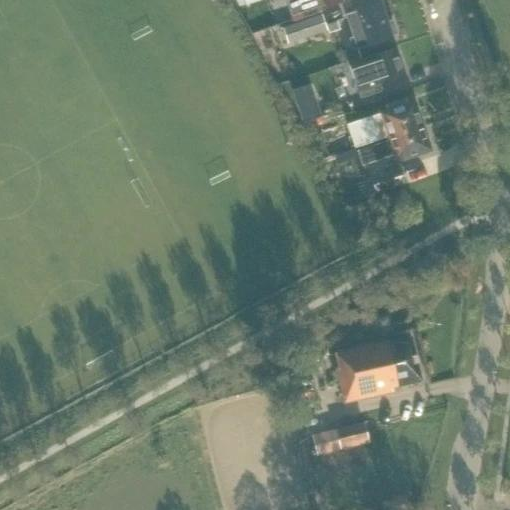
[(287,0),(294,20),(321,11),(321,10),(343,2),(342,0),(287,0)]
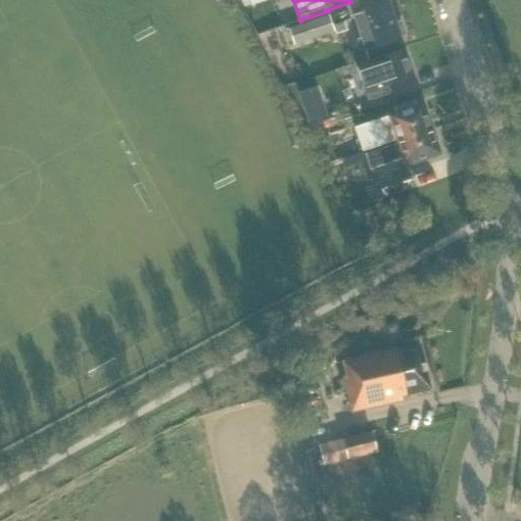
[(401,36),(407,34),(401,19),(396,21),(389,1),(365,10),(365,11),(354,14),(362,38),(358,39),(362,49),(366,48),(366,49),(377,46),(377,47),(403,39),(401,36)]
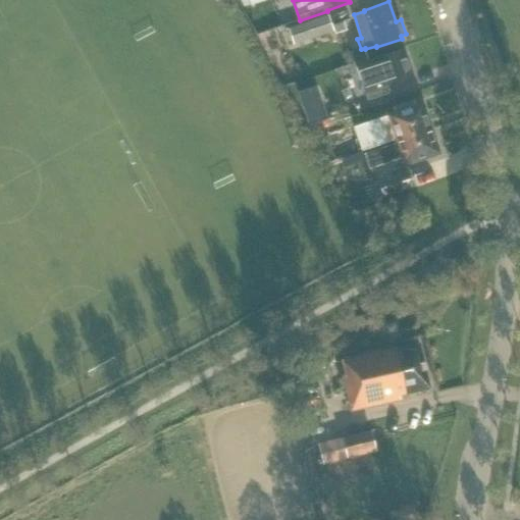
[(332,24),(329,15),(290,29),(295,45),(334,31),(335,34),(349,29),(345,20),(332,24)]
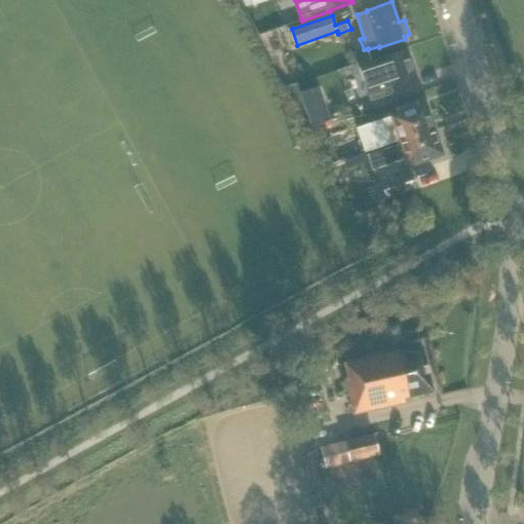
[(391,87),(418,79),(408,48),(360,65),(372,101),(394,94),(391,87)]
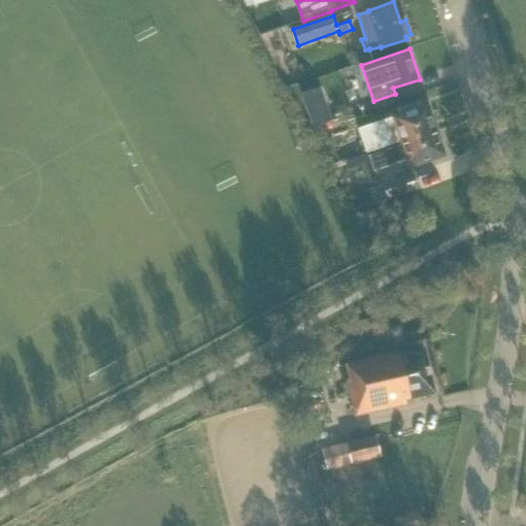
[(314,123),(330,118),(325,102),(308,107),(314,123)]
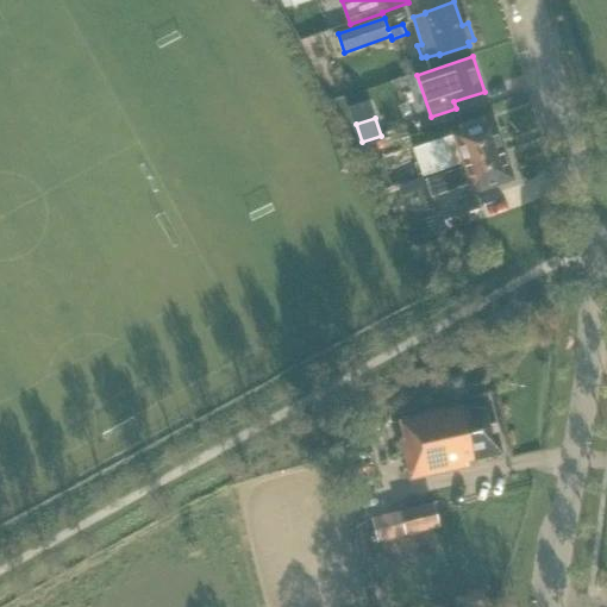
[(498,132),(494,120),(457,132),(454,133),(414,146),(424,175),(463,162),(504,149),(498,132)]
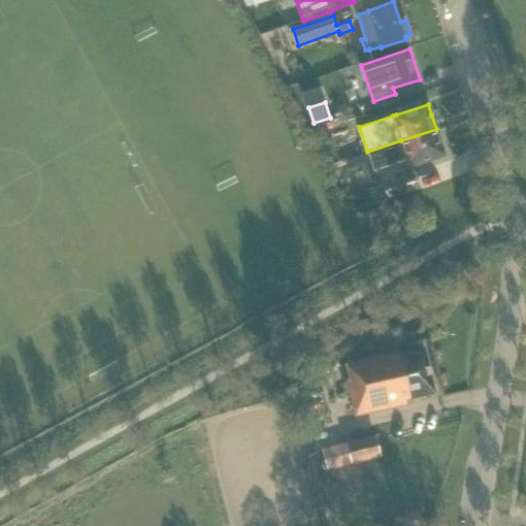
[(409,166),(445,154),(436,129),(401,140),(402,144),(370,156),(374,169),(406,158),(409,166)]
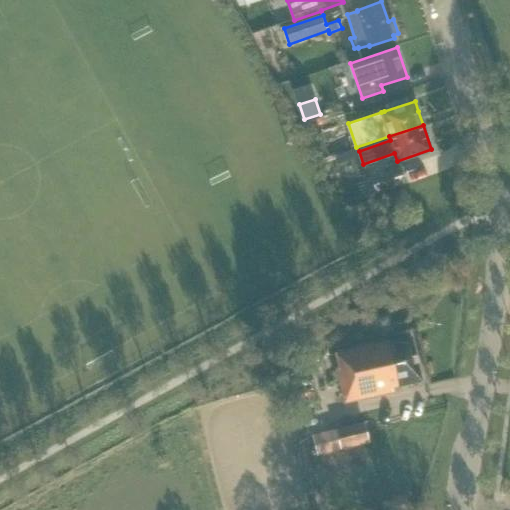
[(339,163),(358,157),(356,148),(336,154),(339,163)]
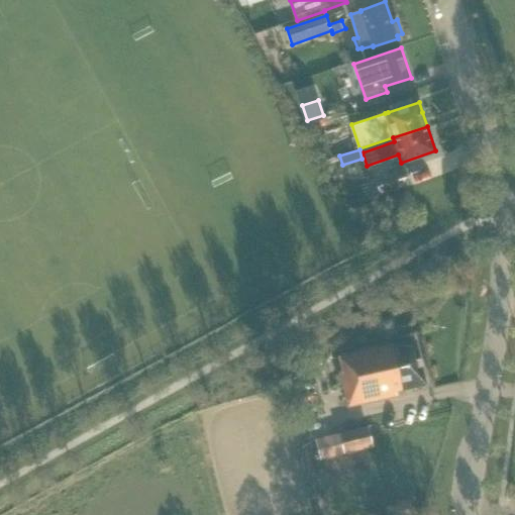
[(376,193),(406,183),(402,169),(371,179),(376,193)]
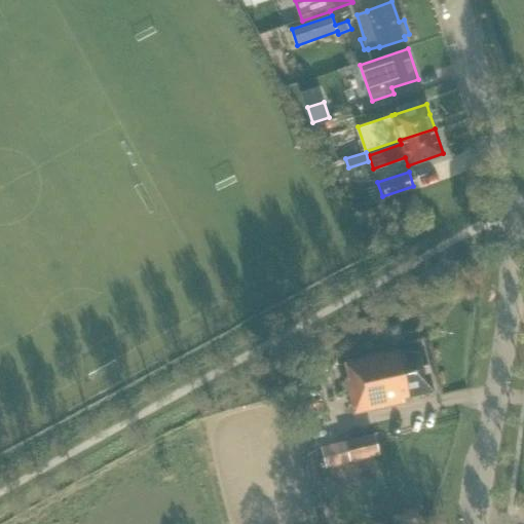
[(435,390),(424,346),(401,351),(401,348),(346,361),(349,377),(347,377),(354,412),(405,402),(404,398),(435,390)]
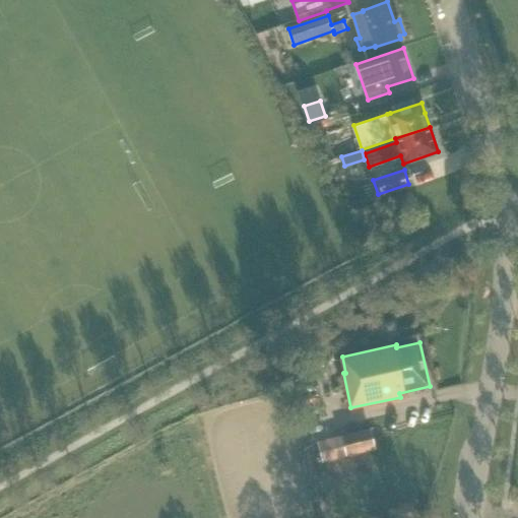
[(336,459),(376,449),(371,427),(330,437),(336,459)]
